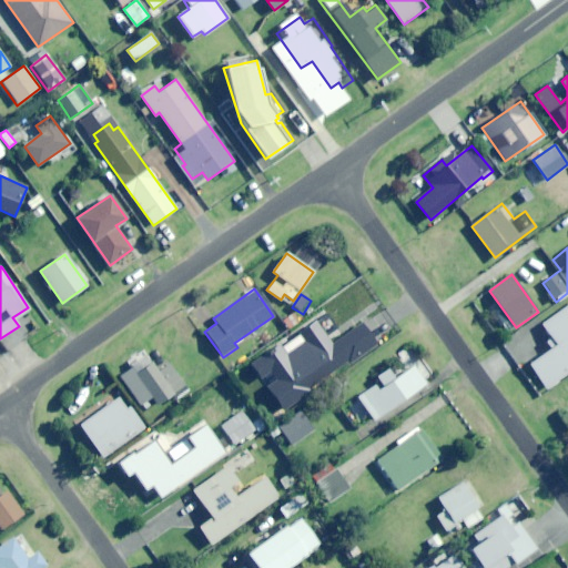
[(567,303),(508,346),(520,363),(525,359),(546,388),(567,372),(567,303)]
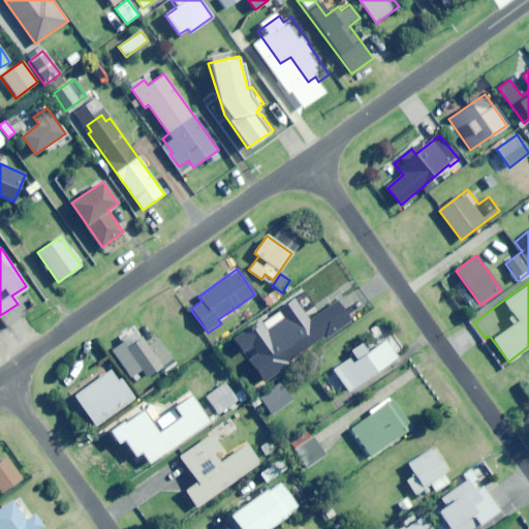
[(257,383),(312,345),(296,323),(242,362),(257,383)]
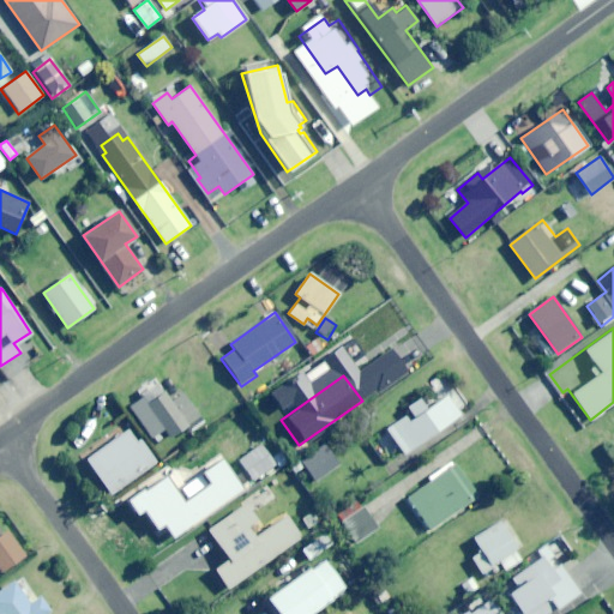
[(178,384),(170,390),(166,383),(130,407),(150,438),(164,429),(170,438),(187,426),(190,429),(203,421),(178,384)]
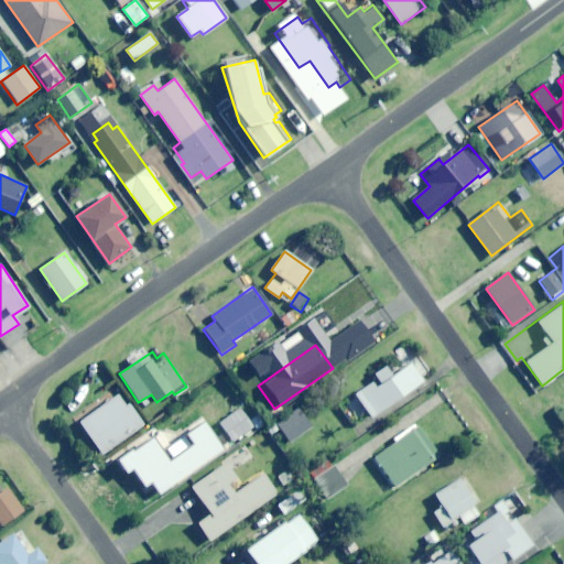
[(371,418),(423,381),(410,362),(391,376),(384,367),(373,375),(377,379),(355,394),(371,418)]
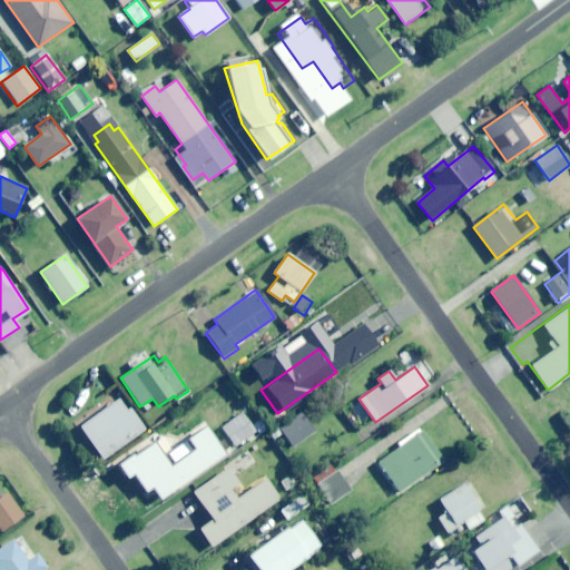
[(129,408),(125,411),(115,395),(77,423),(102,459),(144,429),(129,408)]
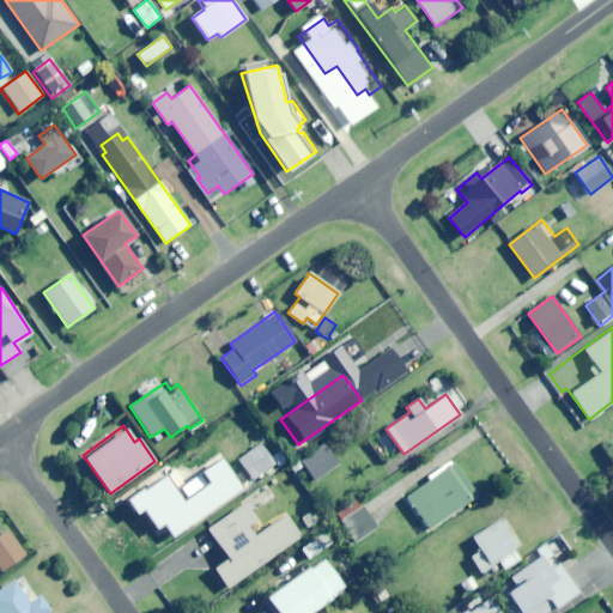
[(253,479),(274,465),(260,444),(238,460),(253,479)]
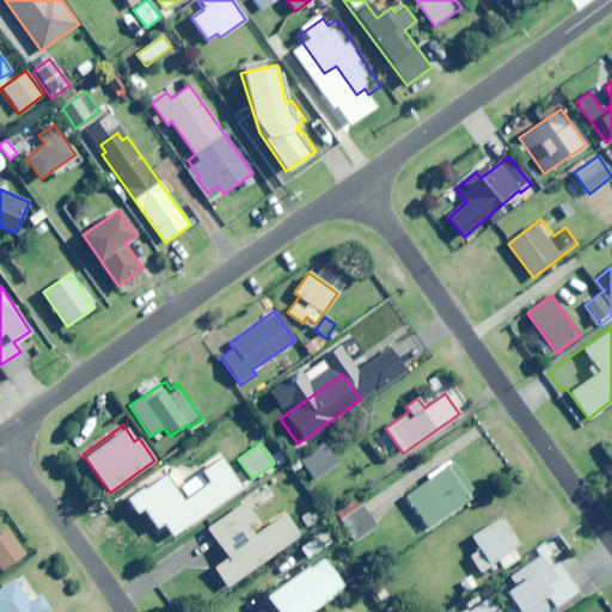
[(316,481),(340,464),(324,444),(301,460),(316,481)]
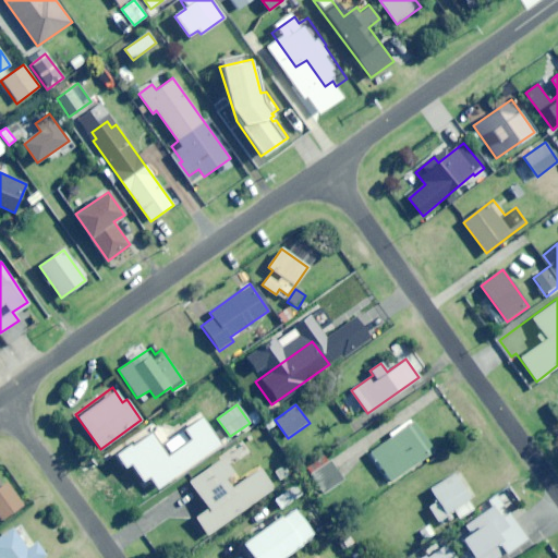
[(190,443),(197,439),(192,422),(153,436),(165,471),(180,465),(177,456),(192,450),(190,443)]
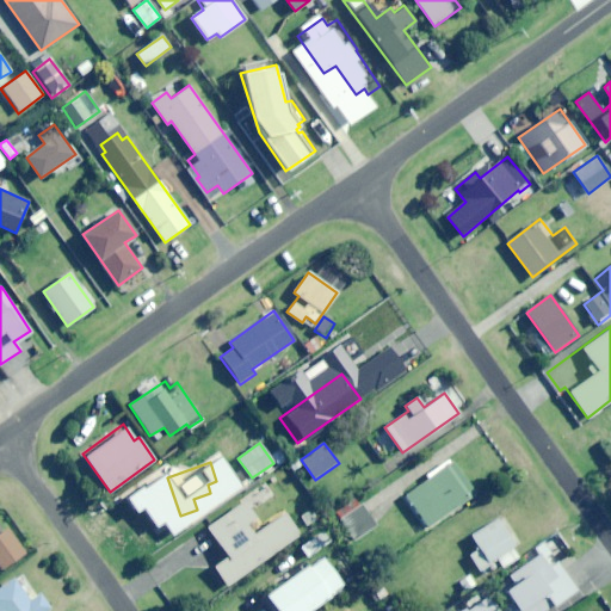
[(429,526),(475,494),(454,463),(407,494),(429,526)]
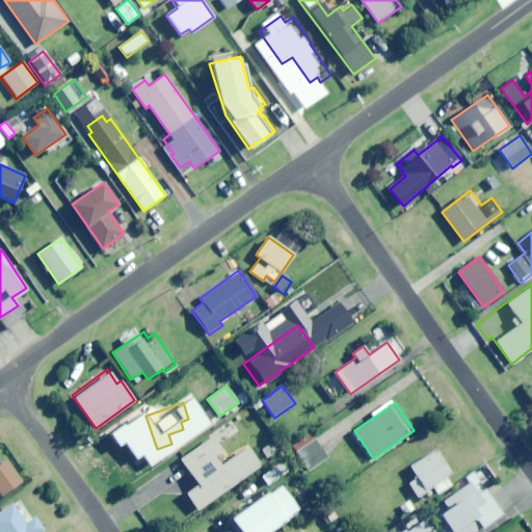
[(246,446),(228,459),(212,437),(181,459),(198,485),(185,495),(196,510),(261,466),(246,446)]
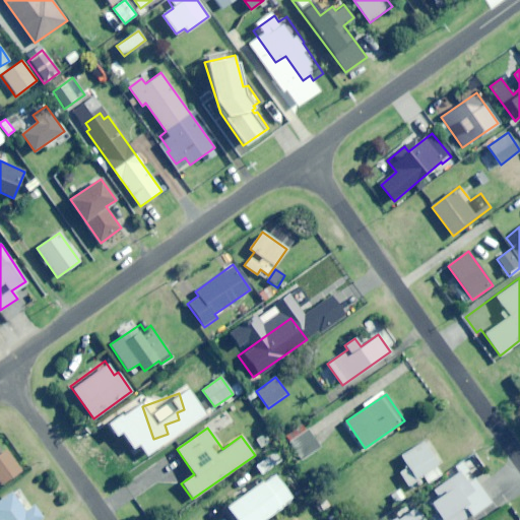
[(302,460),(321,447),(310,430),(289,443),(302,460)]
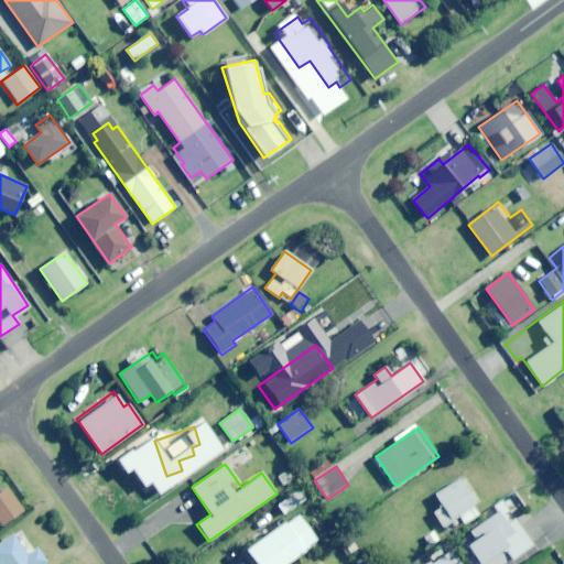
[(473,506),(479,500),(462,476),(435,495),(443,507),(434,512),(449,534),(478,514),(473,506)]
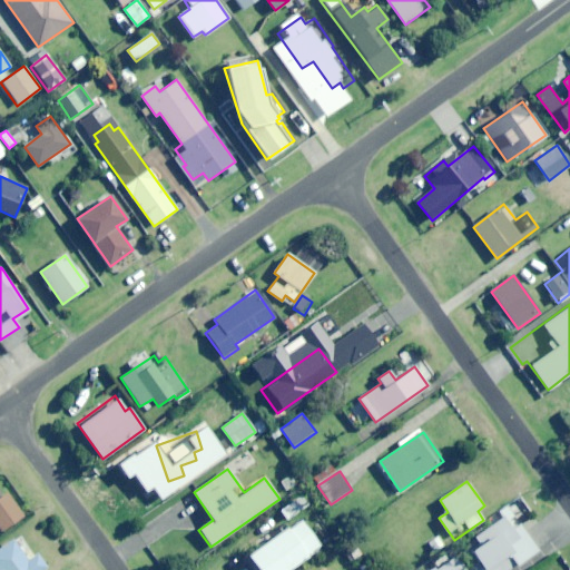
[(0,529),(1,531),(22,516),(7,492),(0,497),(0,529)]
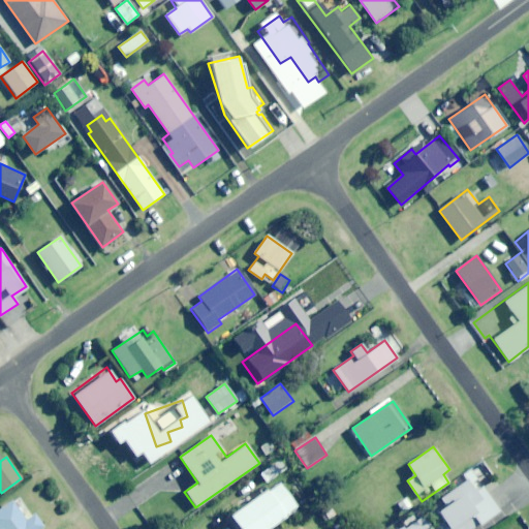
[(267,483),(285,469),(278,460),(259,473),(267,483)]
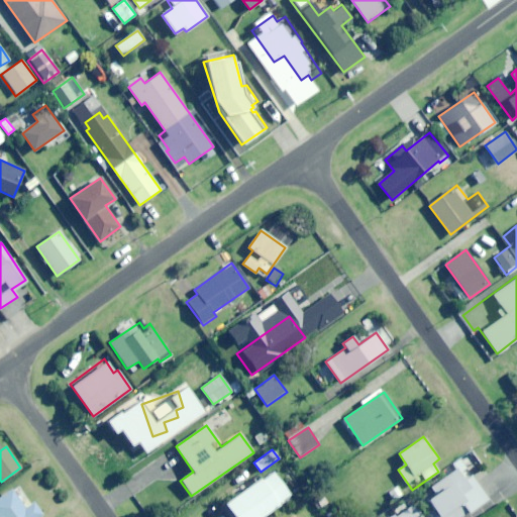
[(473,477),(481,472),(471,454),(445,472),(447,475),(420,492),(436,516),(435,516),(460,516),(488,500),(473,477)]
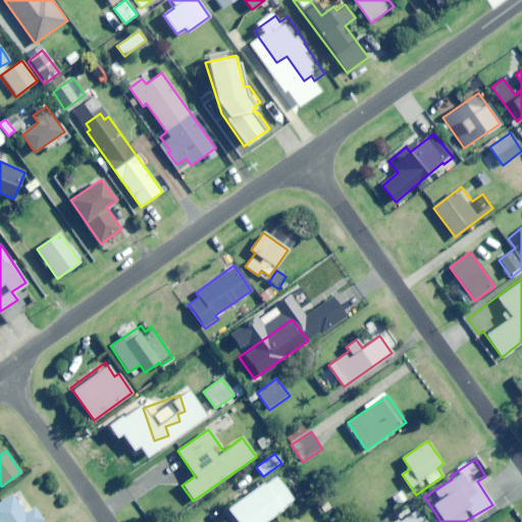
[(233,521),(262,521),(292,502),(272,475),(225,510),(233,521)]
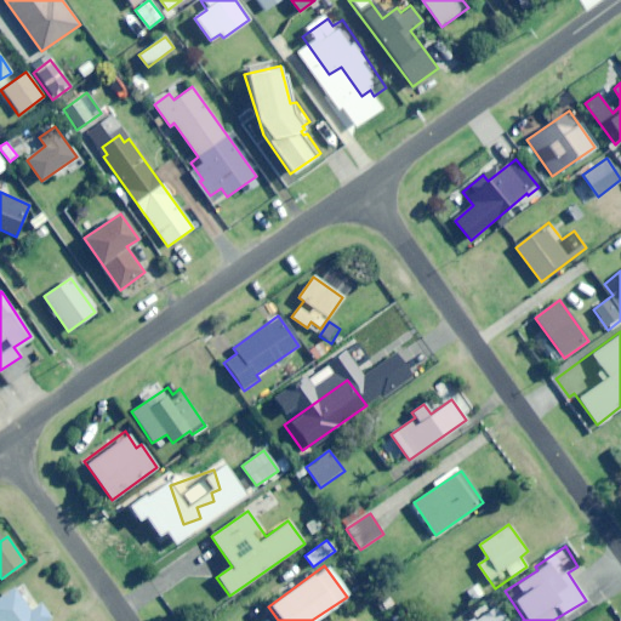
[(40,603),(30,610),(15,588),(0,597),(0,620),(47,620),(51,619),(40,603)]
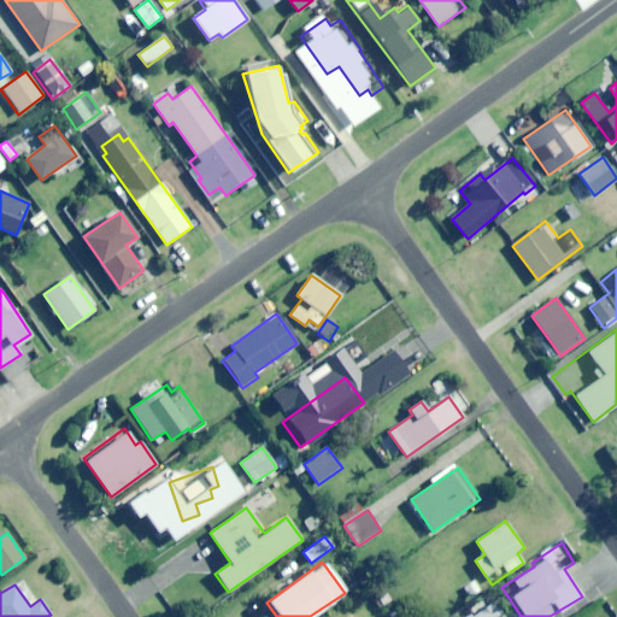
[(503,616),(488,595),(457,616),(503,616)]
